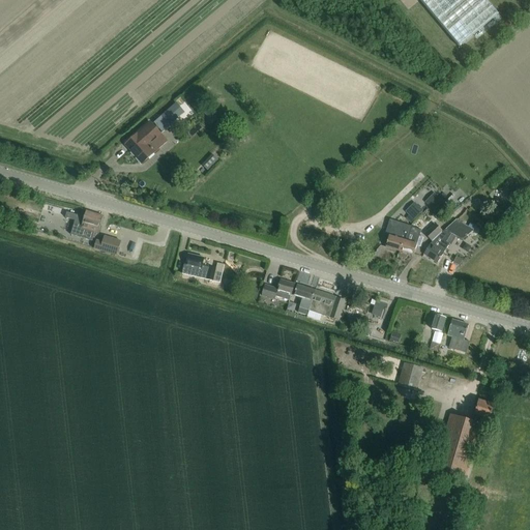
[(420,0),(460,47),(498,13),(487,0),(420,0)]
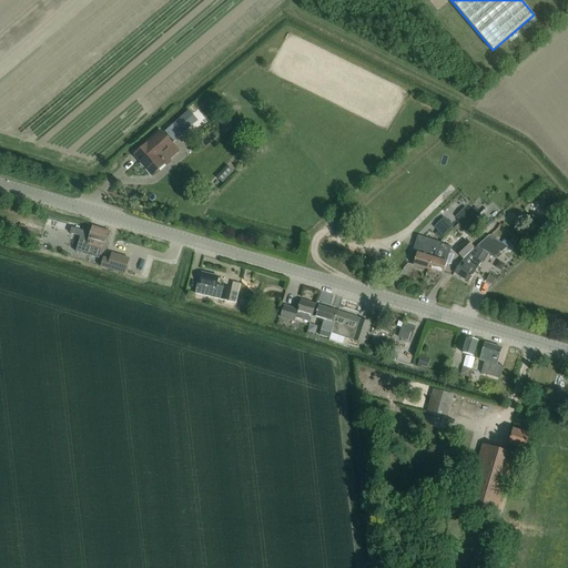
[(173,124),(164,132),(172,141),(181,134),(179,131),(194,117),(189,111),(173,124)]
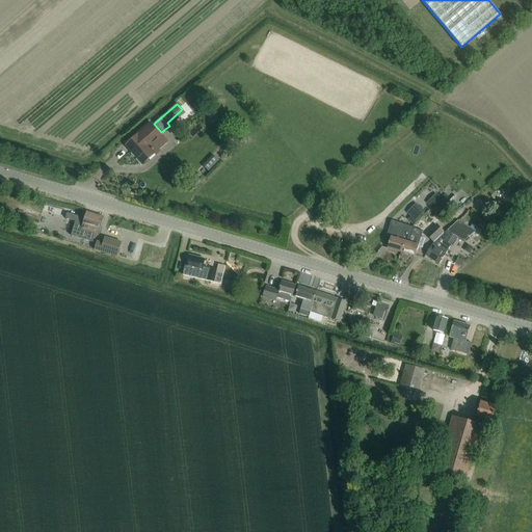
[(209,109),(204,114),(212,123),(217,117),(209,109)]
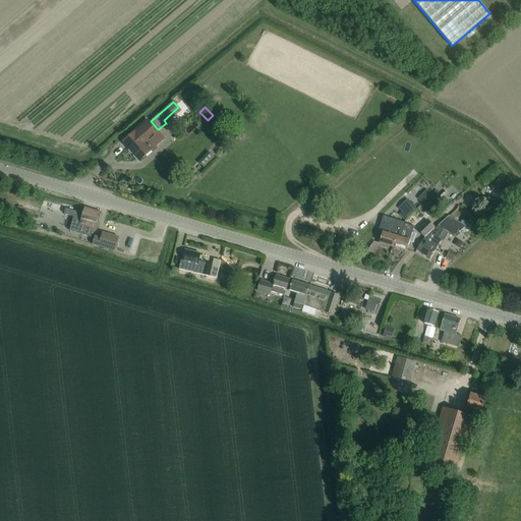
[(147,143),(159,133),(148,121),(130,135),(123,141),(139,160),(152,150),(147,143)]
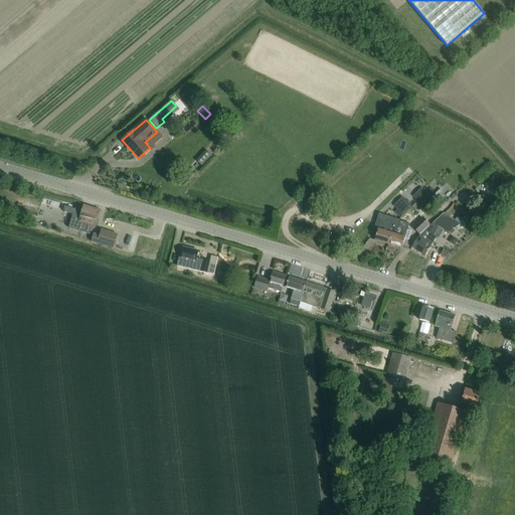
[(206,151),(203,154),(208,159),(211,156),(206,151)]
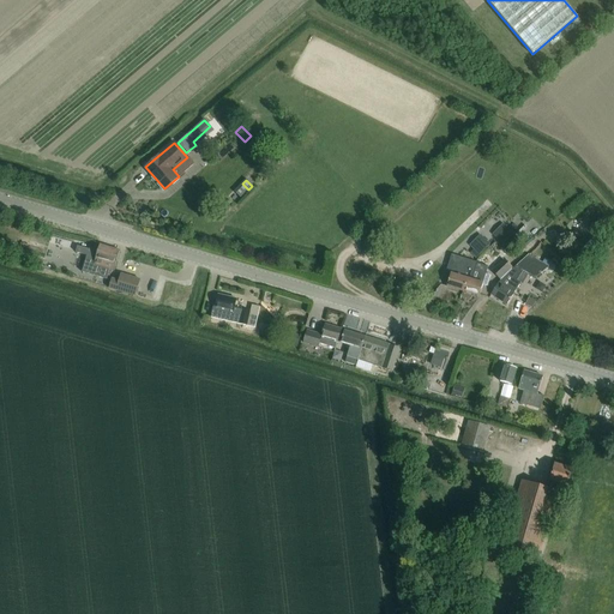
[(513,209),(523,202),(519,197),(510,204),(513,209)]
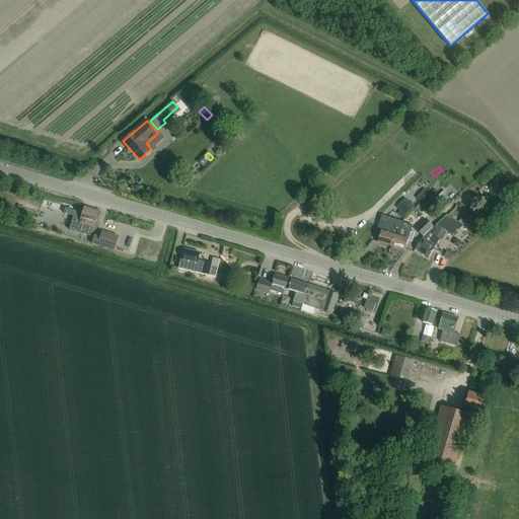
[(414,178),(420,182),(424,177),(418,173),(414,178)]
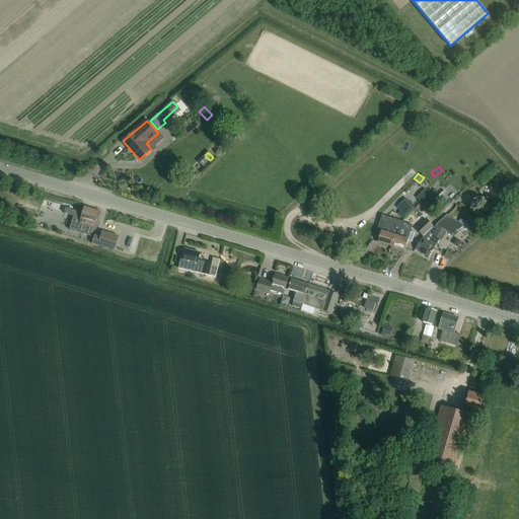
[(413,189),(403,199),(413,206),(421,196),(413,189)]
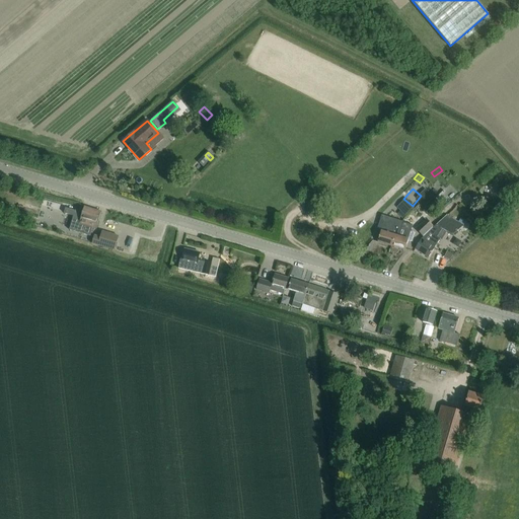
[(405,202),(403,197),(399,199),(397,196),(389,199),(391,206),(405,202)]
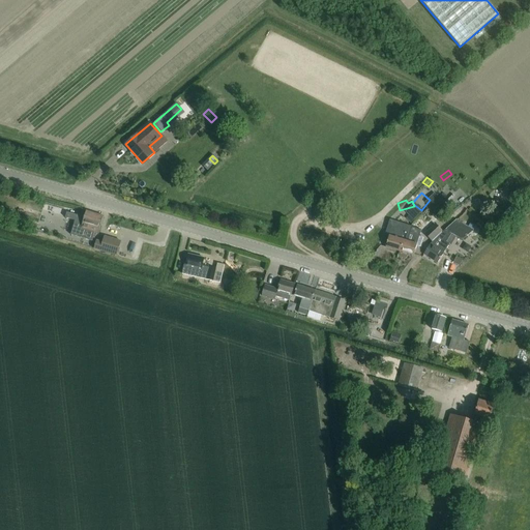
[(450,200),(446,204),(450,211),(457,206),(450,200)]
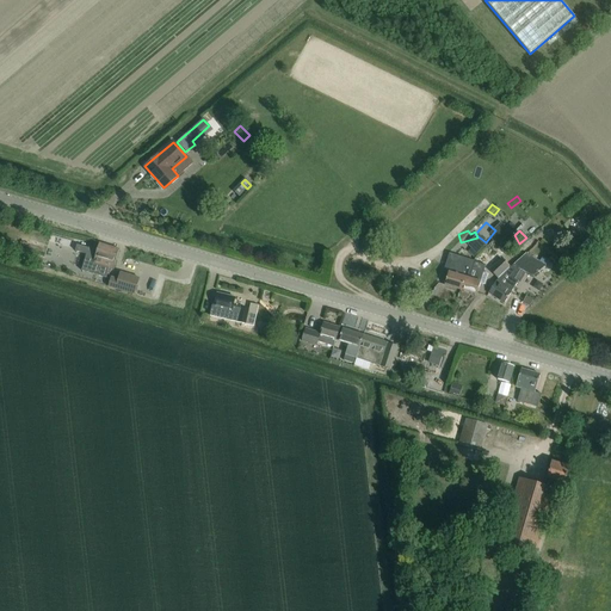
[(109,269),(112,270),(118,250),(98,244),(97,250),(76,244),(75,251),(86,253),(81,270),(105,277),(109,269)]
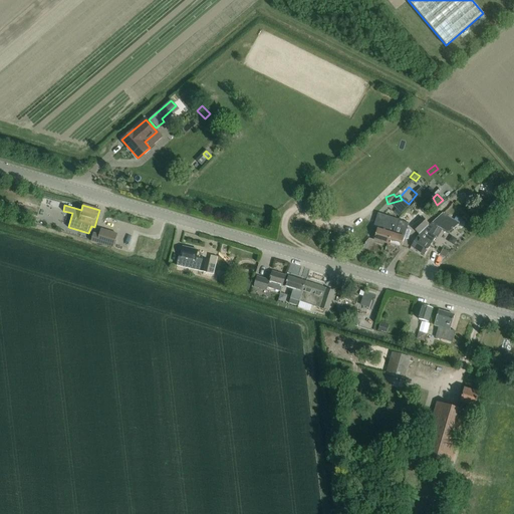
[(448,232),(455,225),(459,222),(450,217),(443,212),(417,237),(411,246),(424,255),(437,236),(434,234),(439,226),(448,232)]
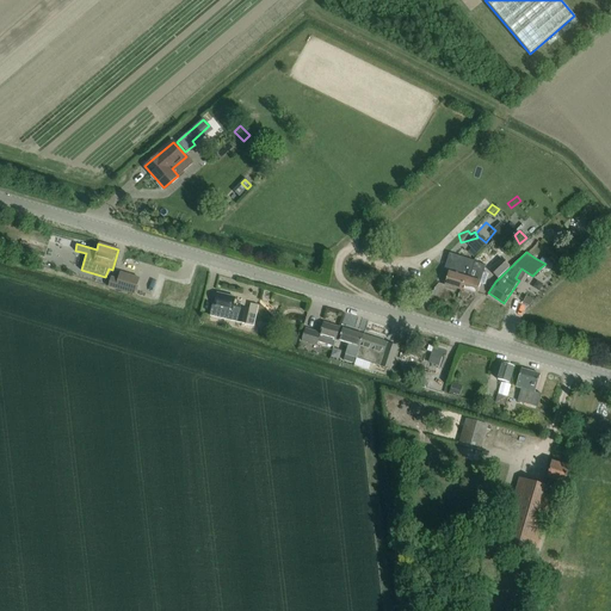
[(467,266),(468,260),(457,257),(455,264),(451,263),(448,273),(444,284),(460,290),(464,276),(468,277),(471,267),(467,266)]
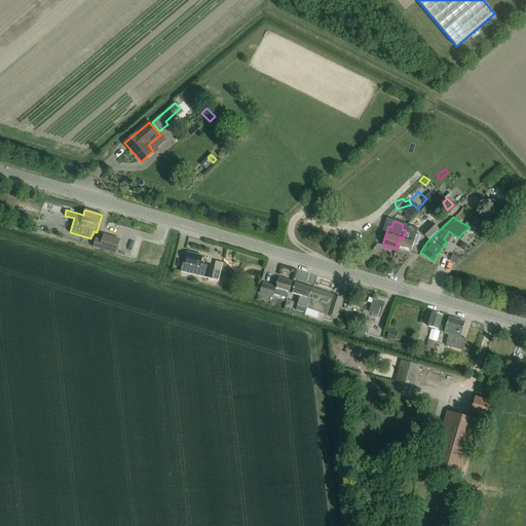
[(367,238),(378,229),(373,222),(362,232),(367,238)]
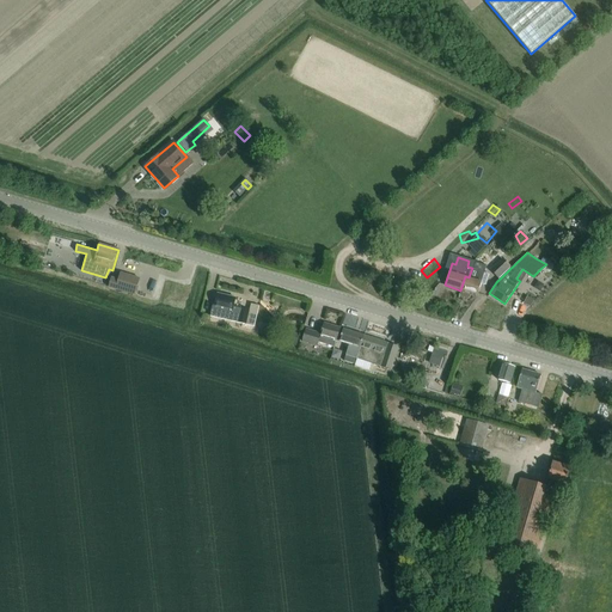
[(497,279),(502,275),(509,267),(501,258),(490,270),(497,279)]
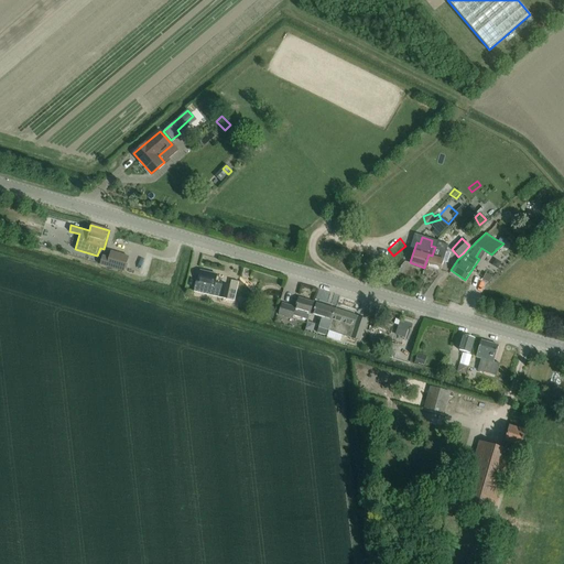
[(443,261),(448,245),(436,241),(435,247),(432,256),(429,255),(424,268),(440,272),(443,261)]
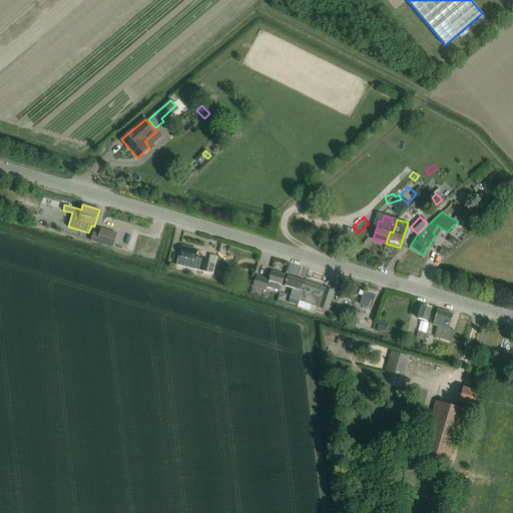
[(113,247),(117,232),(100,227),(99,233),(93,232),(91,241),(113,247)]
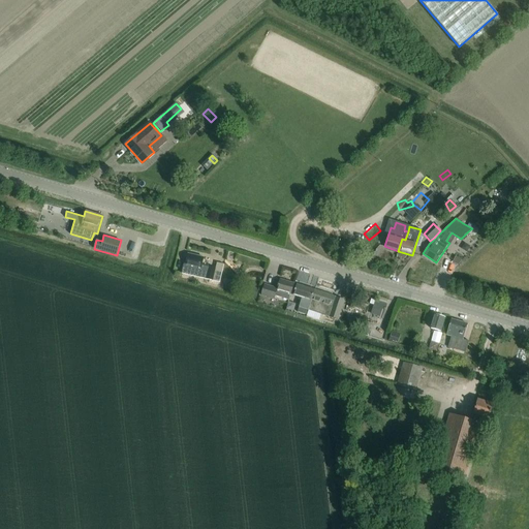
[(204,257),(188,253),(186,263),(184,262),(181,273),(212,281),(216,269),(201,265),(204,257)]
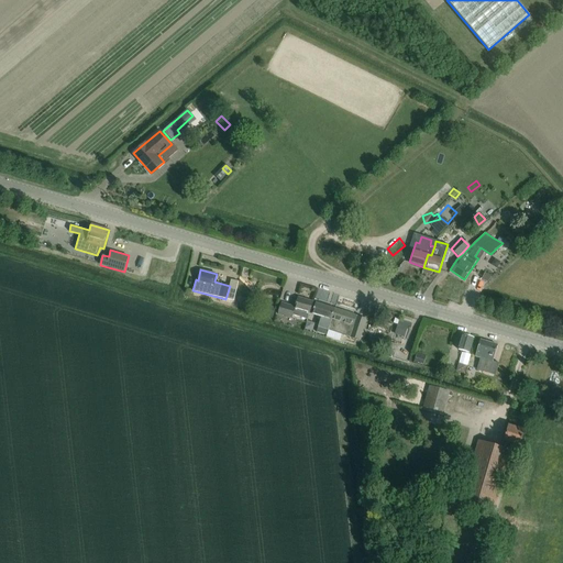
[(225,300),(233,301),(239,282),(231,279),(230,286),(225,299),(225,300)]
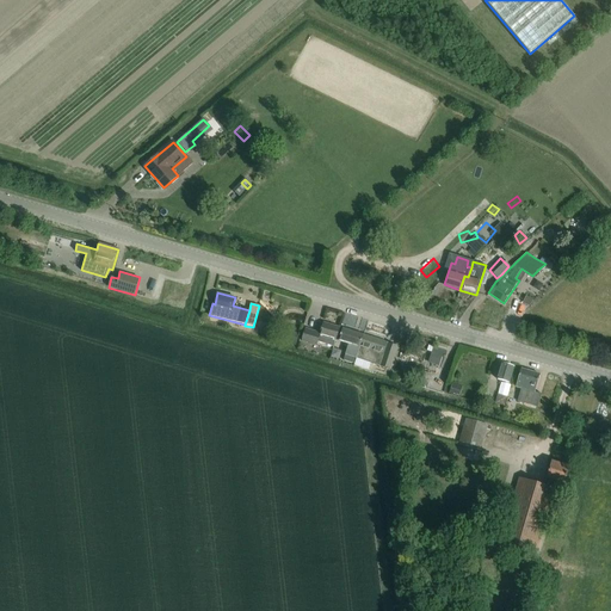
[(333,347),(340,327),(323,322),(320,333),(304,328),(301,341),(315,346),(318,343),(333,347)]
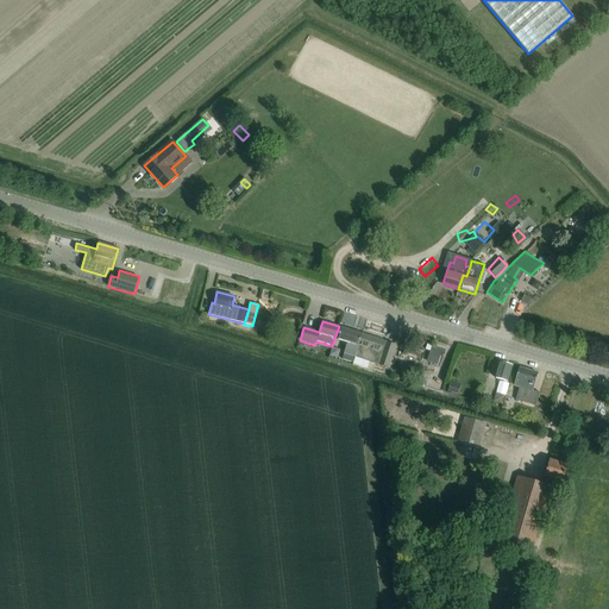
[(353,362),(355,360),(355,357),(363,334),(341,327),(337,340),(347,344),(343,358),(353,362)]
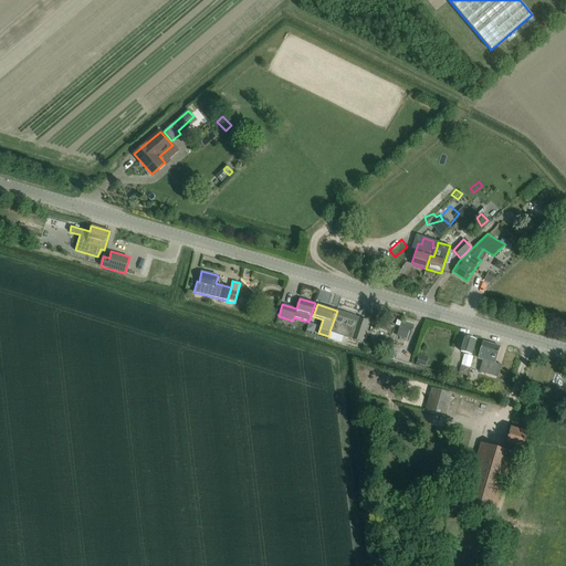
[(353,315),(337,311),(329,332),(329,335),(328,336),(328,337),(341,342),(343,336),(360,343),(368,321),(357,317),(353,315)]
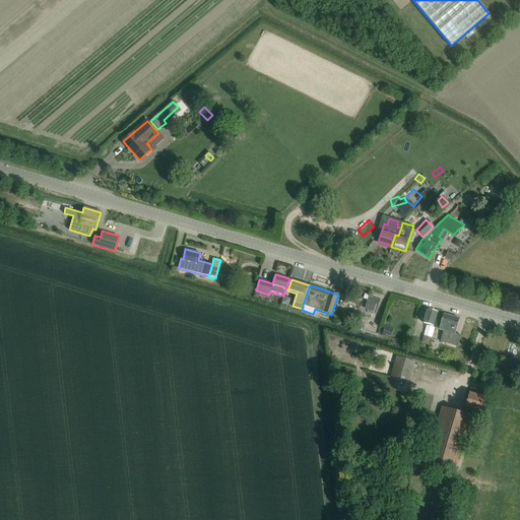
[(434,326),(438,312),(427,309),(424,318),(425,318),(424,323),(425,323),(434,326)]
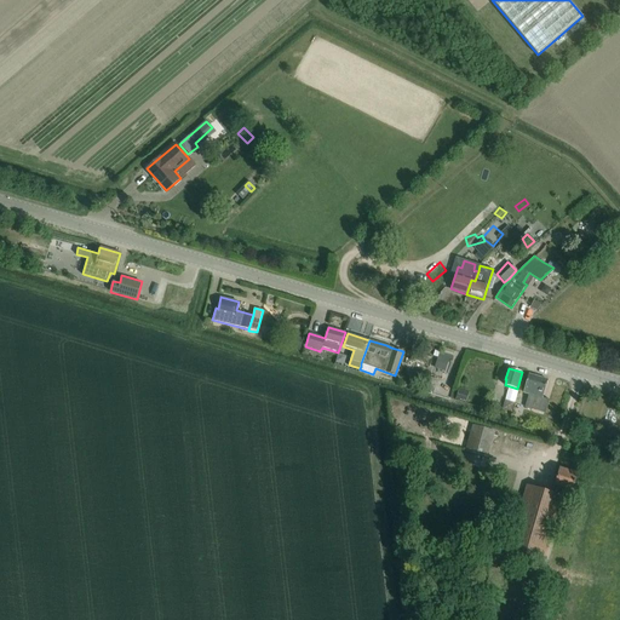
[(545,412),(549,400),(543,399),(547,380),(529,374),(523,392),(528,394),(524,406),(545,412)]
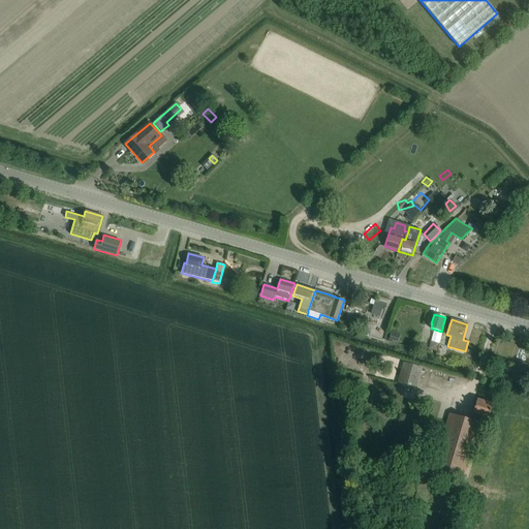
[(398,342),(400,335),(392,332),(390,339),(398,342)]
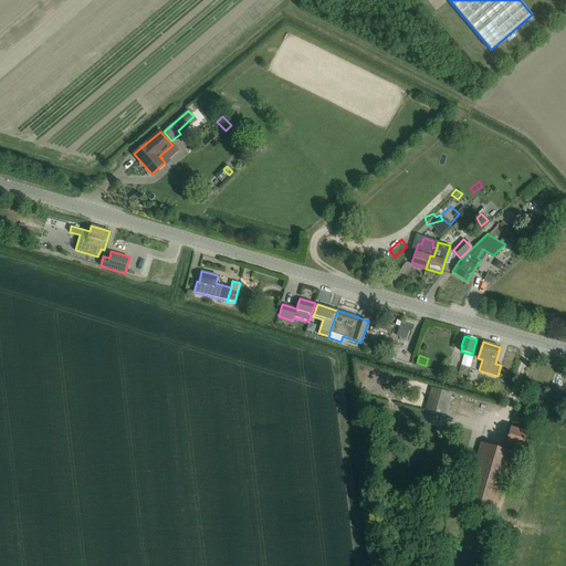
[(444,417),(448,404),(451,394),(432,388),(426,412),(444,417)]
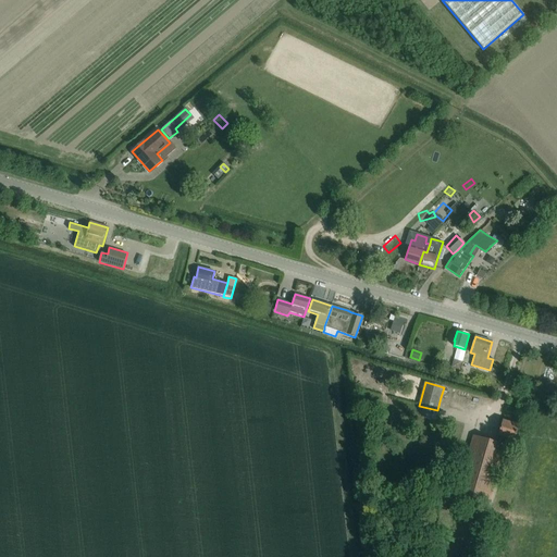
[(515,441),(519,425),(503,420),(498,435),(500,436),(498,444),(473,436),(470,446),(456,497),(487,506),(502,460),(506,446),(504,445),(506,437),(515,441)]
